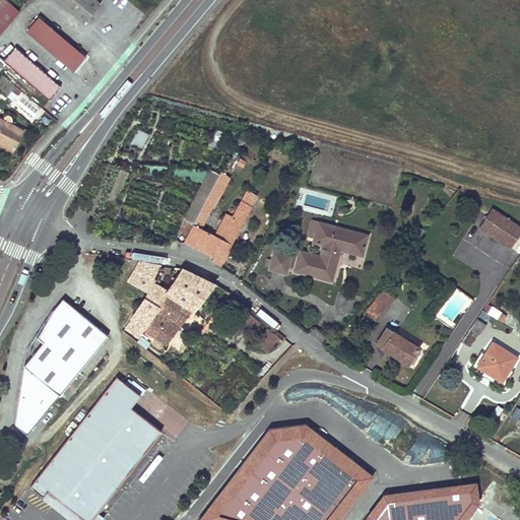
[(0,0),(0,27),(3,30),(18,12),(5,0),(0,0)]
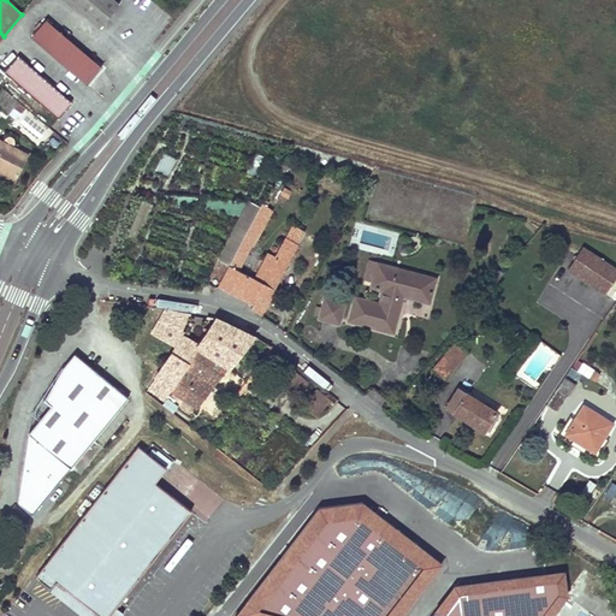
[(101,67),(46,21),(31,36),(87,84),(101,67)]
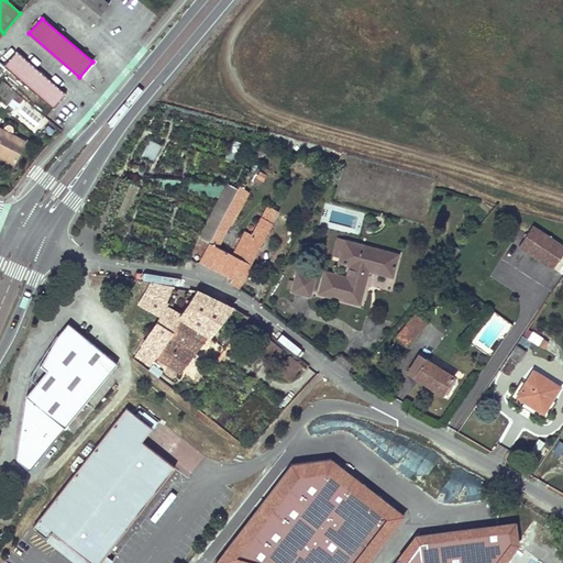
[(4,67),(53,108),(65,94),(18,52),(4,67)]
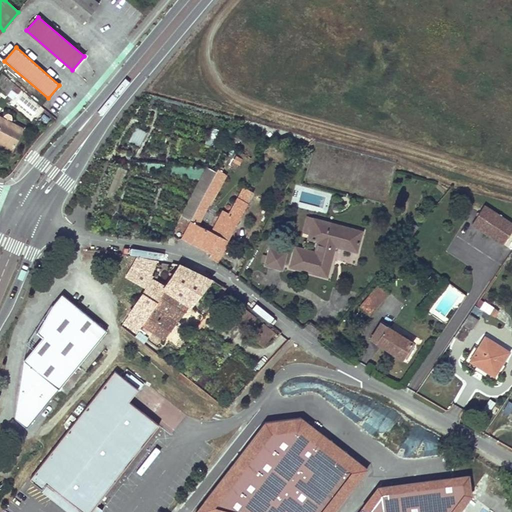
[(13,86),(0,76),(0,90),(7,95),(12,88),(23,96),(26,92),(15,85),(13,86)]
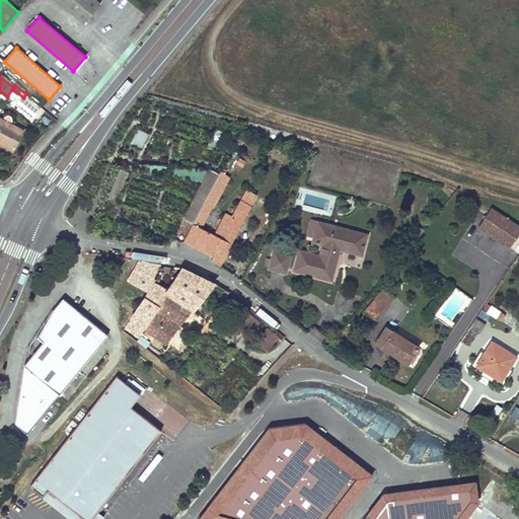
[(22,131),(0,119),(0,141),(13,148),(22,131)]
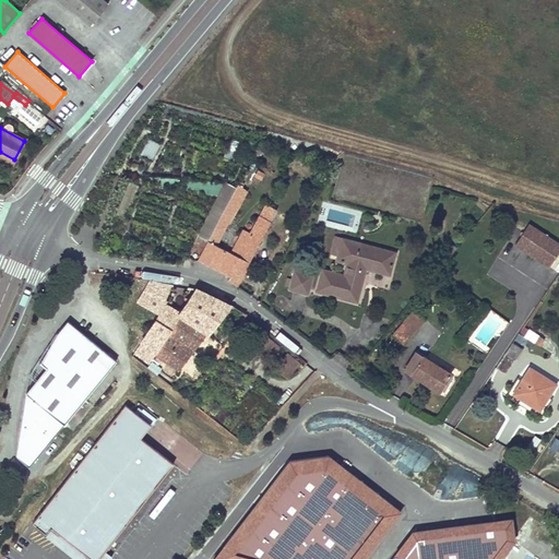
[(149,137),(141,154),(154,159),(162,143),(149,137)]
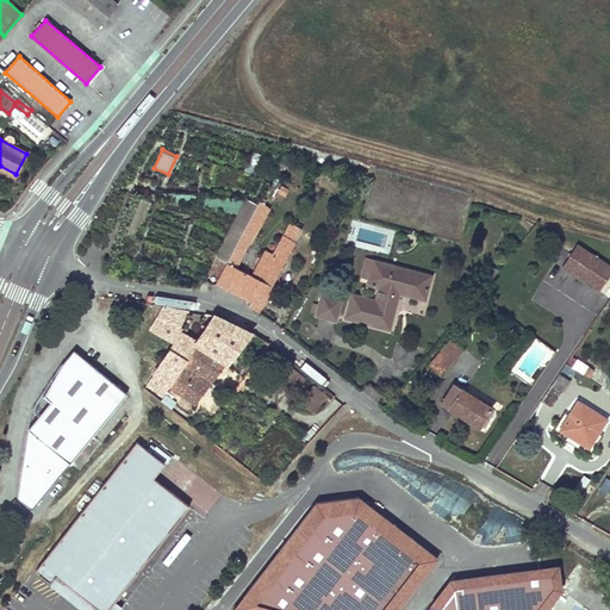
[(260,175),(263,168),(273,172),(278,157),(255,149),(247,170),(260,175)]
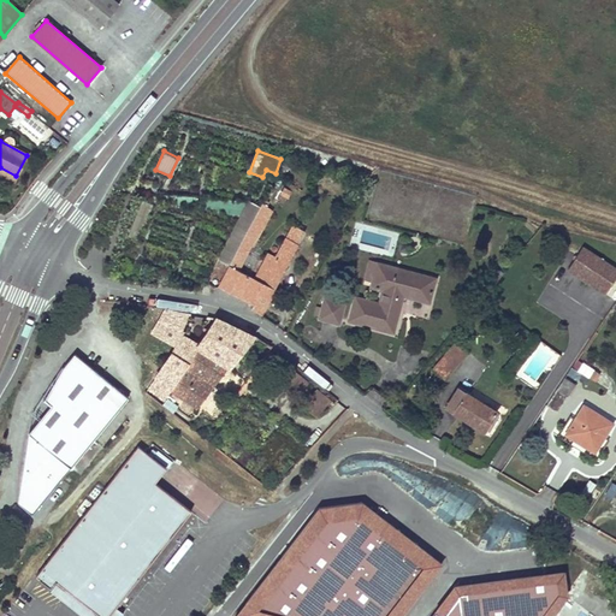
[(16,176),(0,167),(0,173),(13,181),(16,176)]
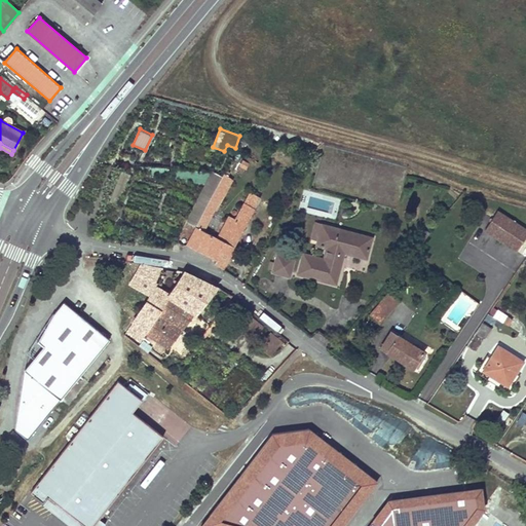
[(242,173),(251,157),(246,154),(237,170),(242,173)]
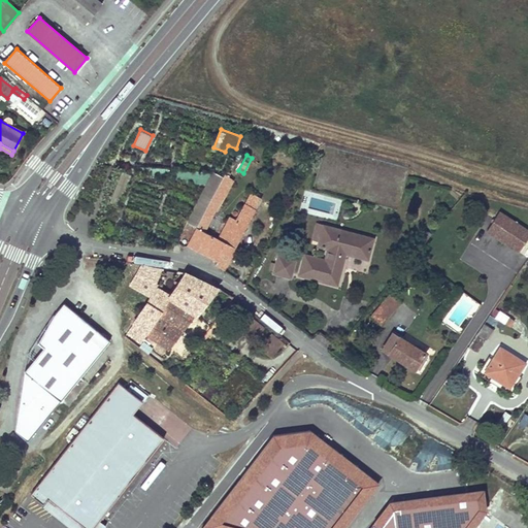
[(178,179),(204,184),(206,173),(180,168),(178,179)]
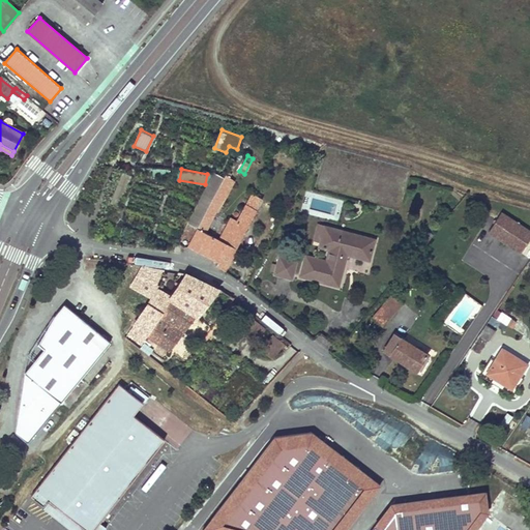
[(232,173),(227,171),(186,246),(216,262),(215,265),(223,270),(257,210),(246,204),(237,221),(230,217),(218,239),(207,233),(235,180),(229,177),(232,173)]
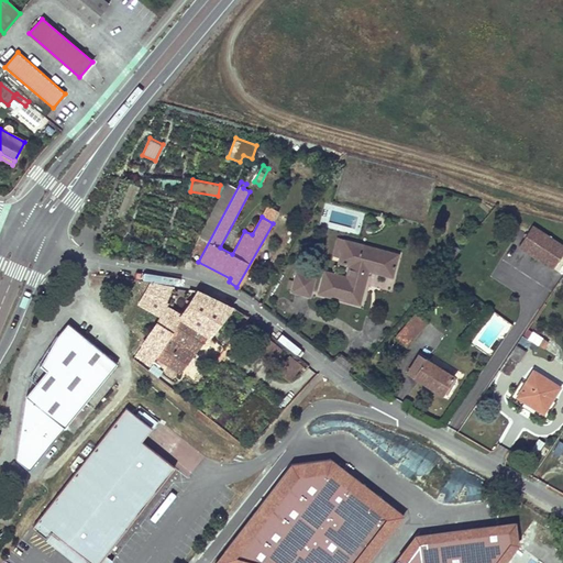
[(562,253),(562,244),(532,224),(519,245),(553,268),(562,253)]
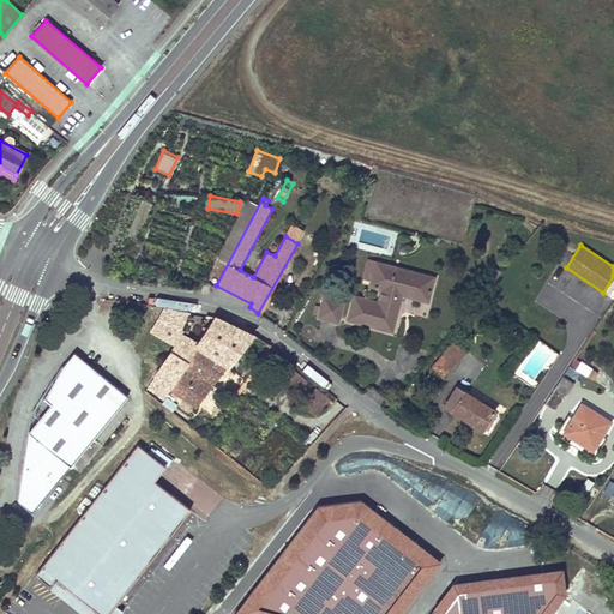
[(427,301),(434,278),(375,262),(369,286),(381,289),(378,304),(354,296),(348,319),(391,331),(402,294),(427,301)]
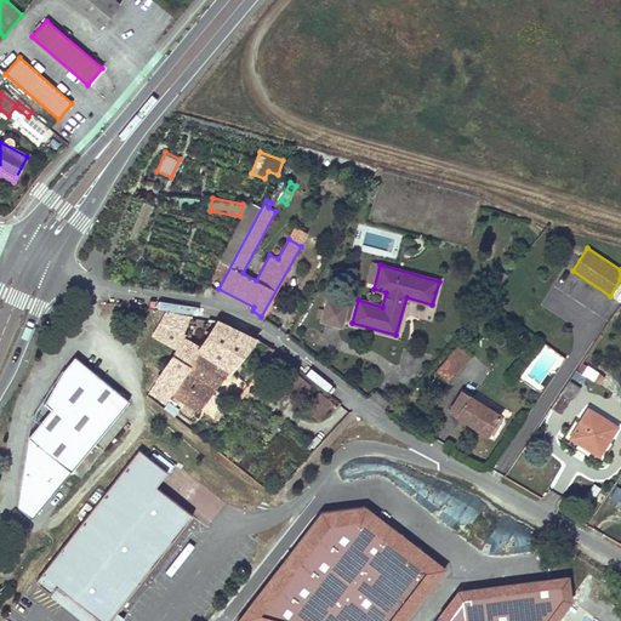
[(493,292),(505,279),(499,273),(489,284),(493,285),(489,289),(493,292)]
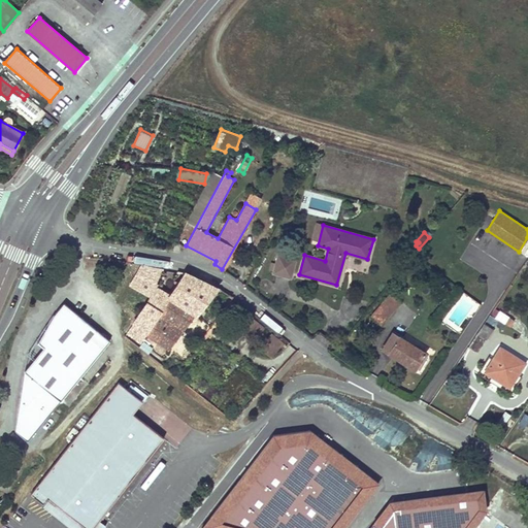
[(136,253),(134,260),(168,268),(170,261),(136,253)]
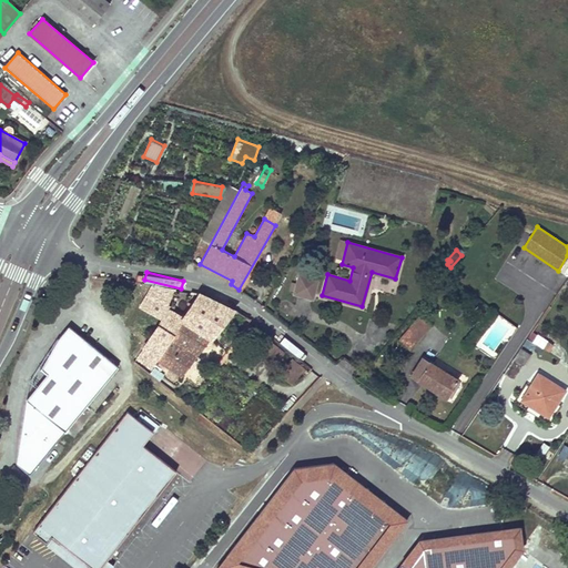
[(316,281),(300,275),(294,294),(312,298),(316,281)]
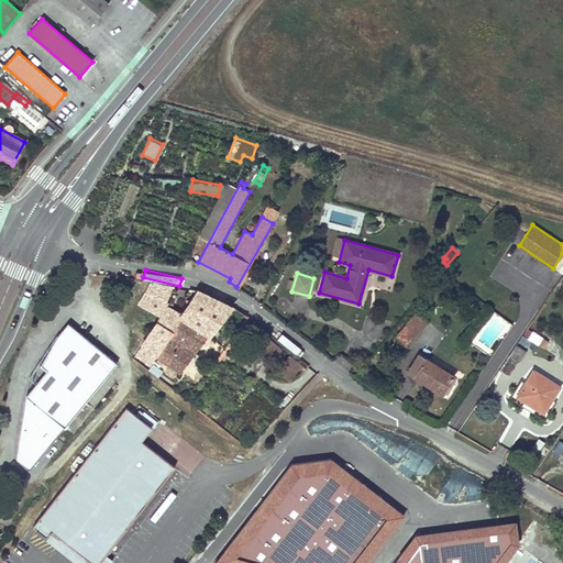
[(166,306),(173,286),(152,282),(140,304),(162,315),(166,306)]
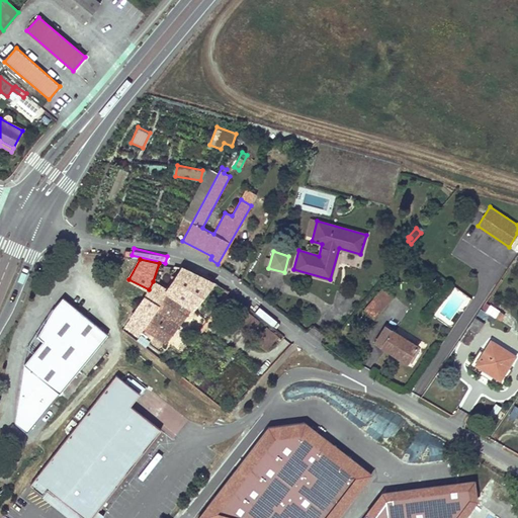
[(166,342),(212,281),(182,267),(168,289),(166,289),(162,297),(149,289),(141,304),(133,315),(123,326),(139,336),(144,328),(166,342)]
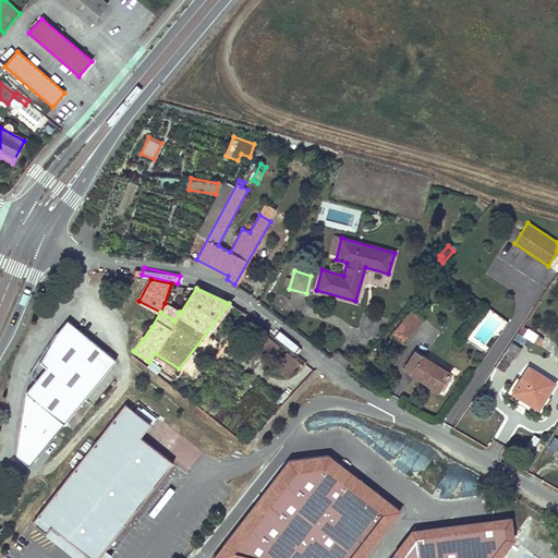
[(179,312),(165,303),(160,312),(174,320),(179,312)]
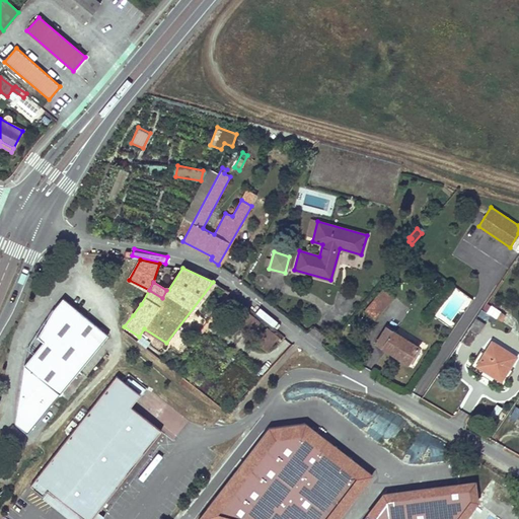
[(396,291),(387,284),(363,311),(373,320),(394,296),(393,295),(396,291)]
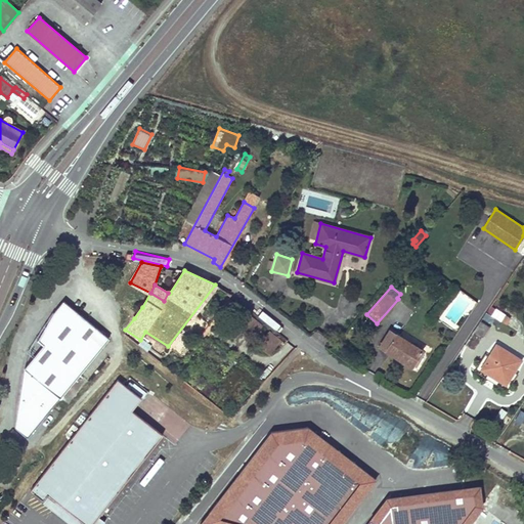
[(110,338),(62,303),(54,314),(40,342),(46,347),(27,372),(23,428),(35,437),(110,338)]
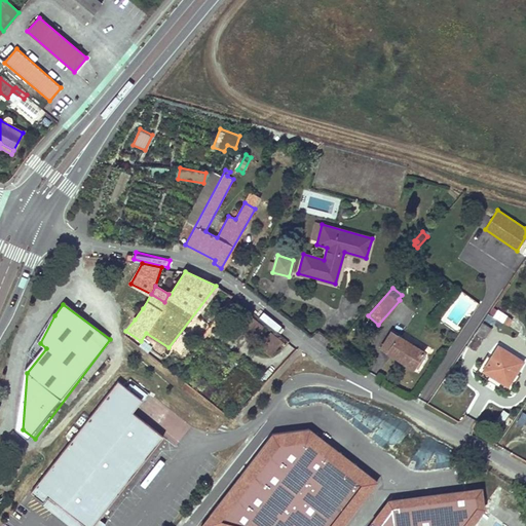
[(489,313),(505,325),(511,317),(498,309),(497,310),(493,307),(489,313)]
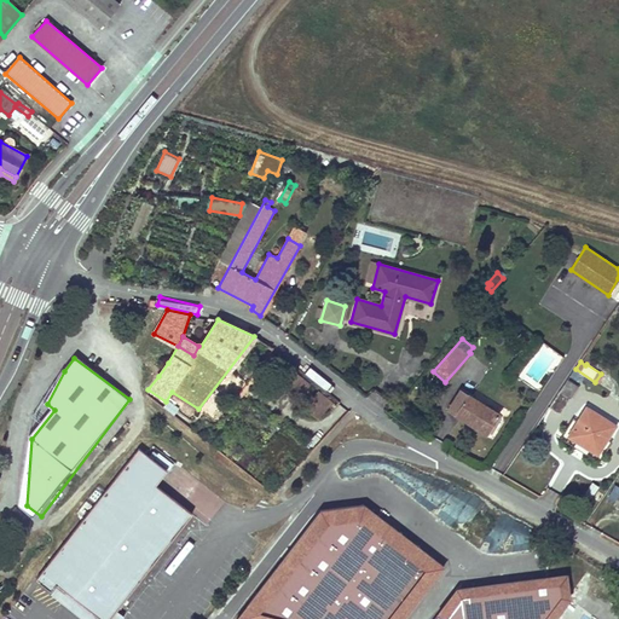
[(305,406),(320,417),(333,400),(318,389),(305,406)]
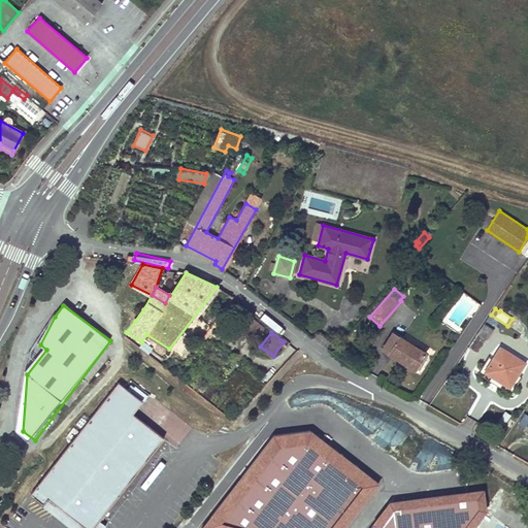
[(487,339),(477,332),(467,347),(477,354),(487,339)]
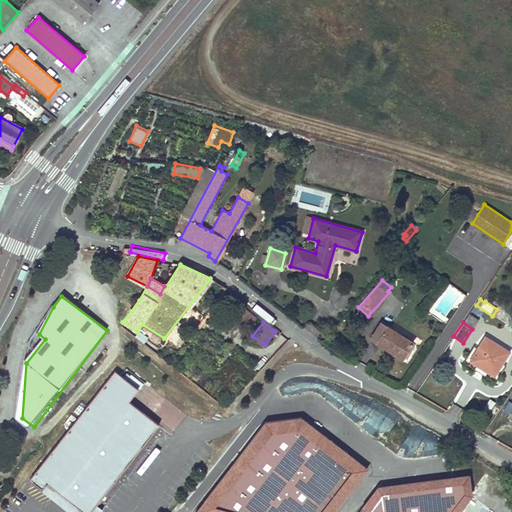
[(413,343),(381,323),(374,334),(386,341),(383,346),(403,359),(413,343)]
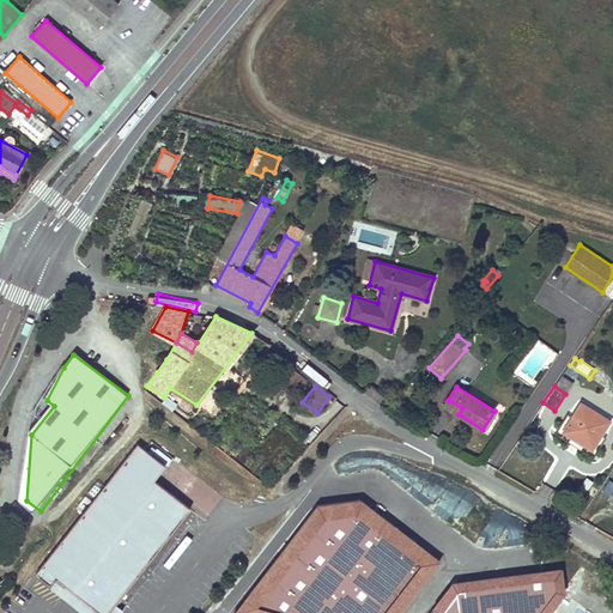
[(165,395),(162,404),(174,410),(177,401),(165,395)]
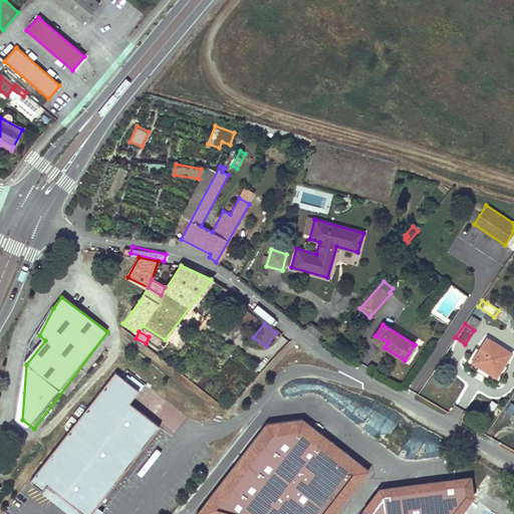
[(388,342),(375,335),(372,339),(384,347),(388,342)]
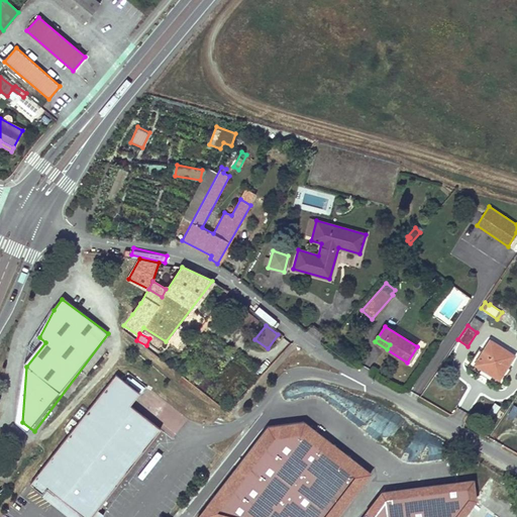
[(514,354),(491,340),(476,364),(499,379),(514,354)]
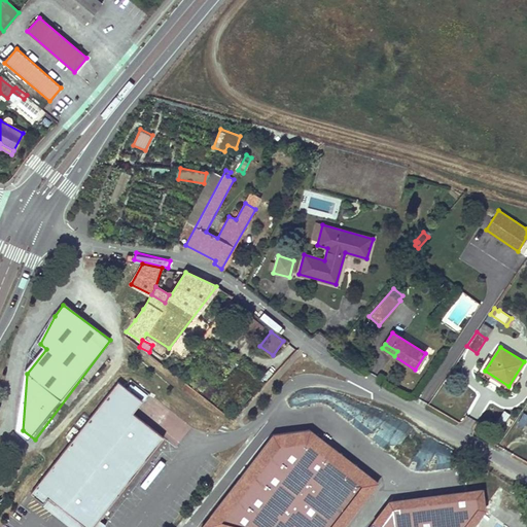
[(118,381),(32,491),(36,494),(34,495),(74,526),(102,526),(106,522),(100,517),(164,436),(133,412),(142,399),(137,395),(118,381)]
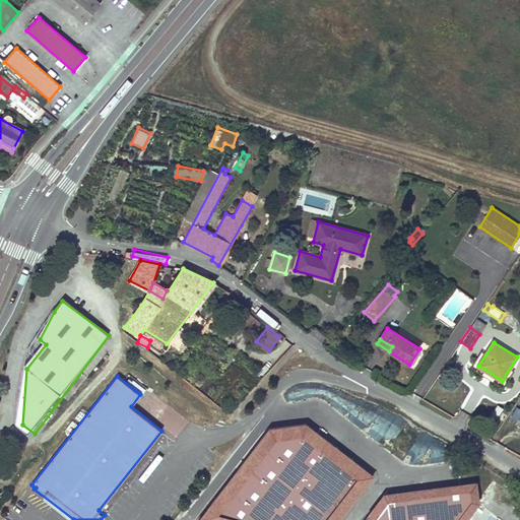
[(267,431),(203,518),(207,519),(337,519),(374,476),(308,424),(267,431)]
